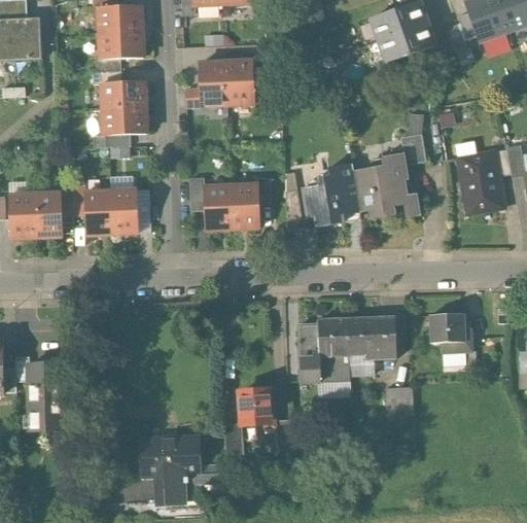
[(0,60),(14,60),(12,0),(0,0),(0,60)]
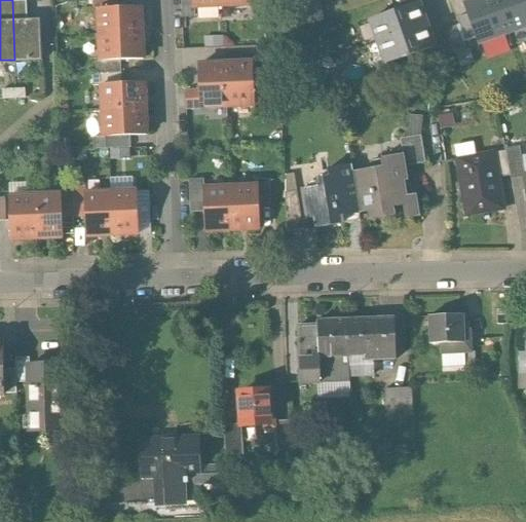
[(14,60),(42,59),(40,20),(27,21),(26,0),(12,0),(14,60)]
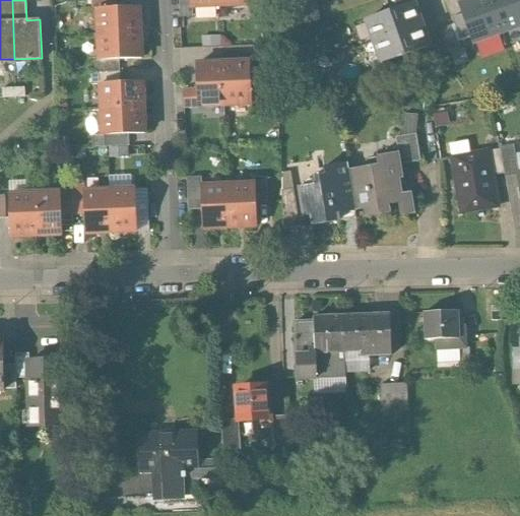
[(179,0),(180,13),(192,13),(192,5),(191,0),(179,0)]
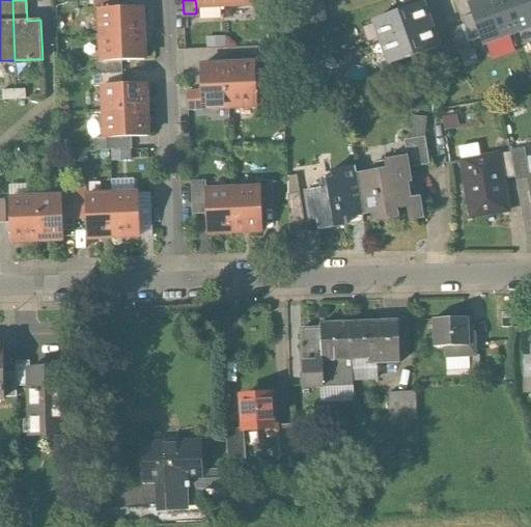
[(422,0),(373,18),(382,39),(430,23),(422,0)]
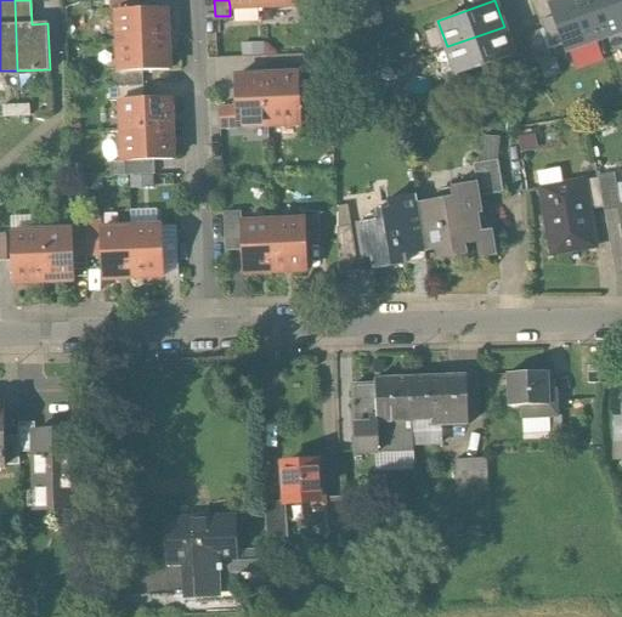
[(555,0),(549,3),(554,13),(564,41),(566,49),(599,38),(584,0),(555,0)]
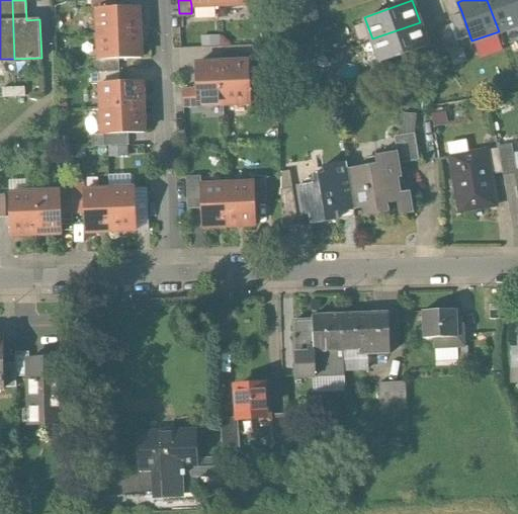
[(487,0),(499,31),(517,23),(517,1),(517,0),(487,0)]
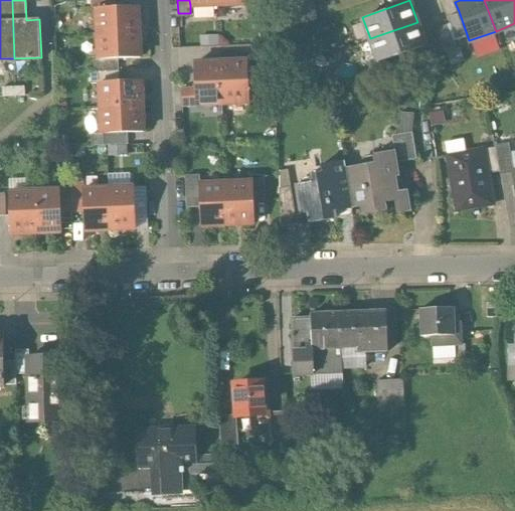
[(96,7),(97,32),(139,30),(138,5),(113,6),(96,7)]
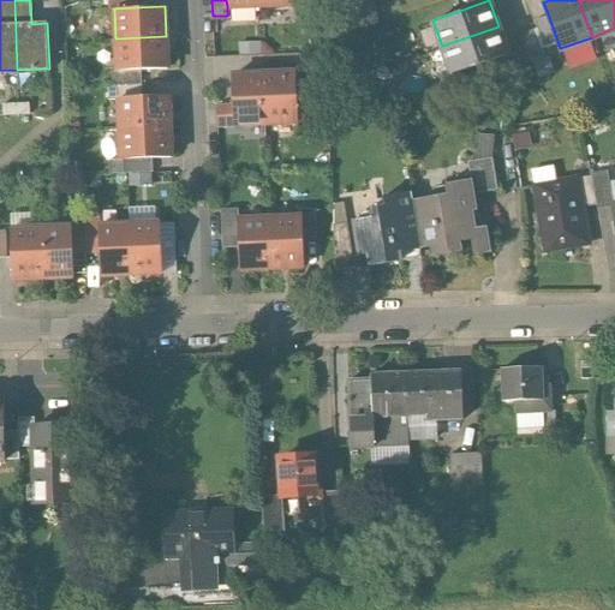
[(548,13),(535,18),(543,46),(557,41),(548,13)]
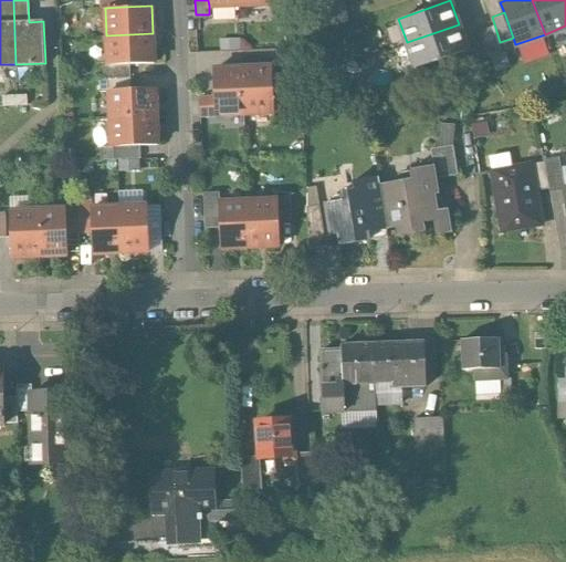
[(459,24),(407,42),(415,66),(467,48),(459,24)]
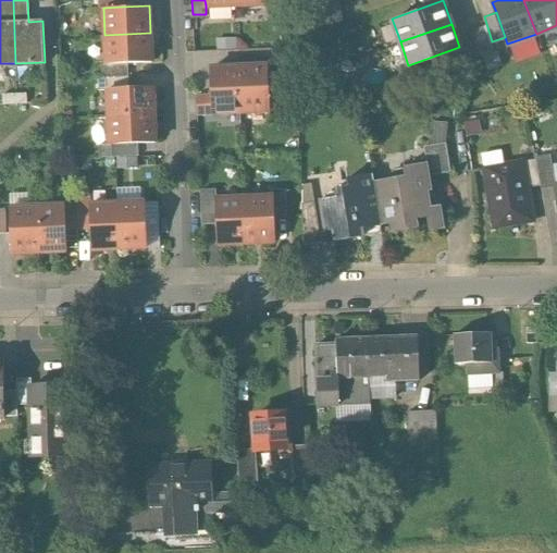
[(493,49),(484,24),(471,28),(480,53),(493,49)]
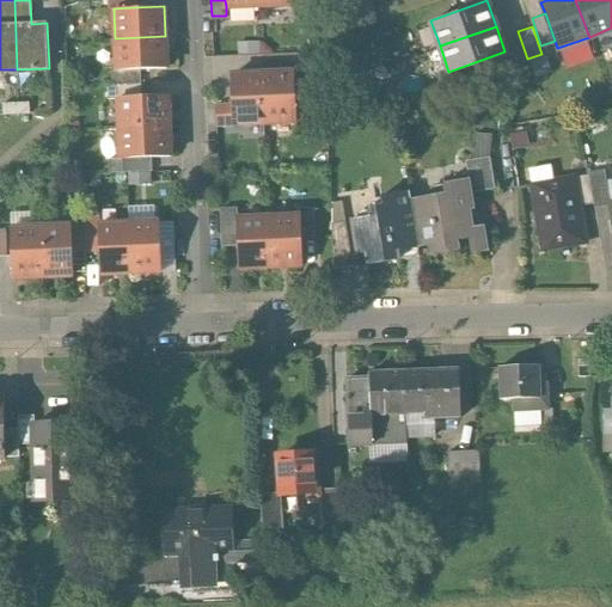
[(166,66),(165,36),(115,38),(117,68),(140,67),(166,66)]
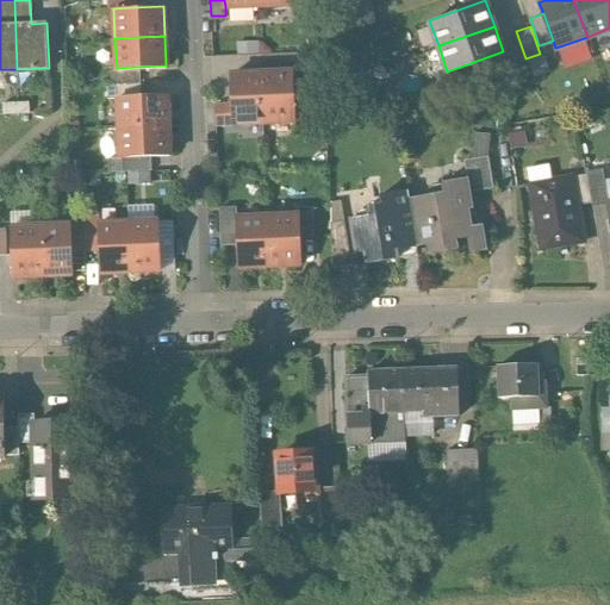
[(111,68),(111,82),(141,81),(139,67),(117,68),(111,68)]
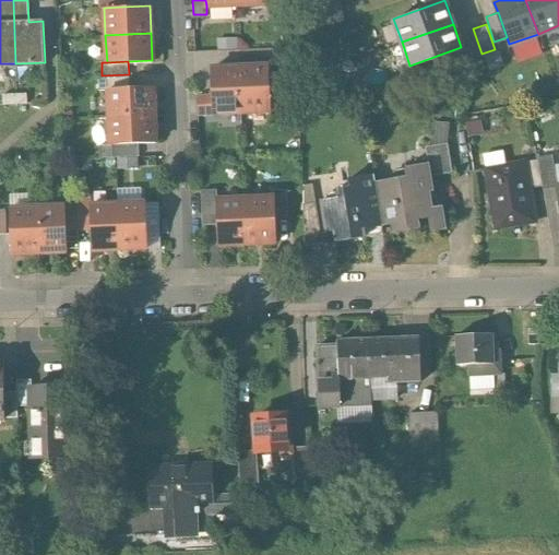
[(269,63),(238,66),(240,110),(270,109),(269,63)]
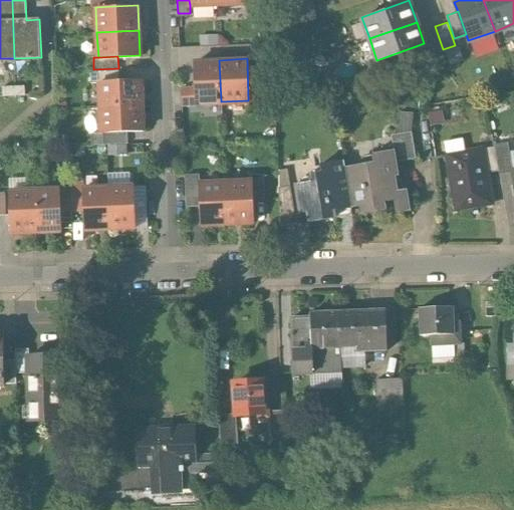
[(196,102),(221,101),(219,60),(194,61),(195,86),(196,102)]
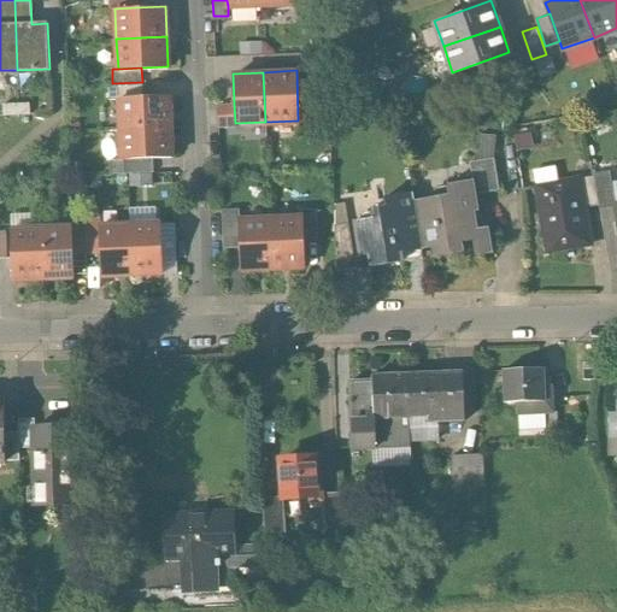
[(109,98),(119,98),(142,96),(142,82),(112,83),(109,83),(109,98)]
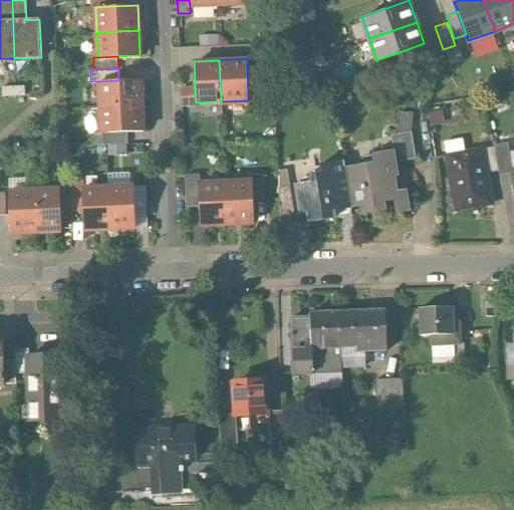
[(99,81),(100,106),(142,104),(141,79),(118,80),(99,81)]
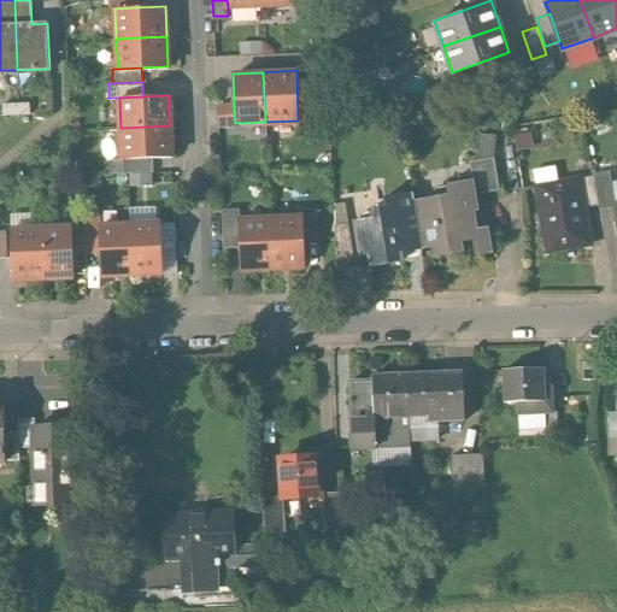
[(29,103),(3,103),(3,113),(29,113),(29,103)]
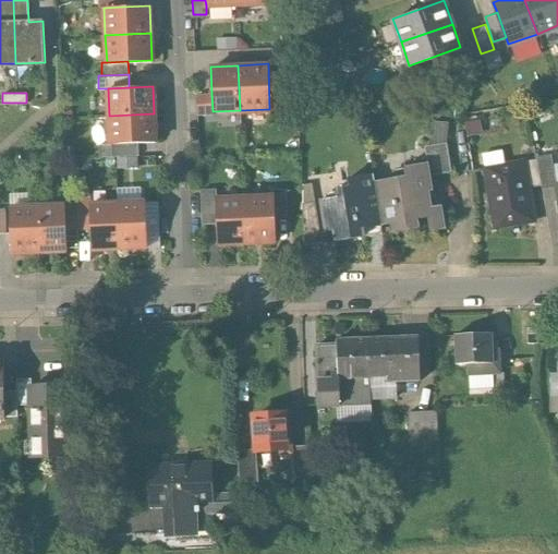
[(211,94),(196,95),(197,112),(213,111),(211,94)]
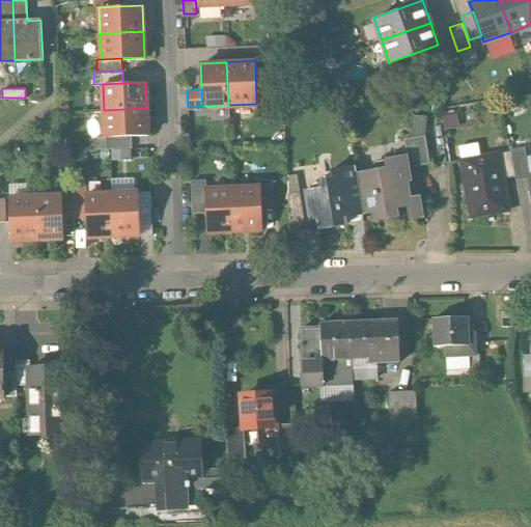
[(147,134),(146,108),(104,110),(105,136),(131,134),(147,134)]
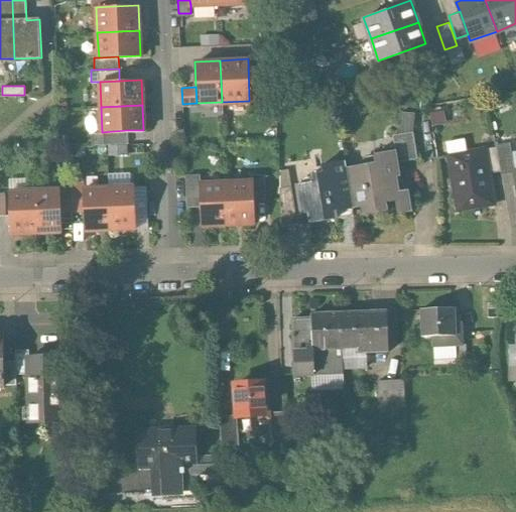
[(441,110),(429,111),(430,119),(442,117),(441,110)]
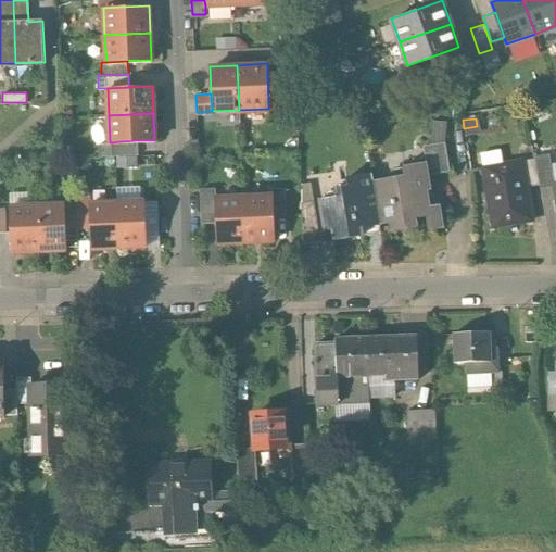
[(431,120),(430,143),(445,141),(446,121),(431,120)]
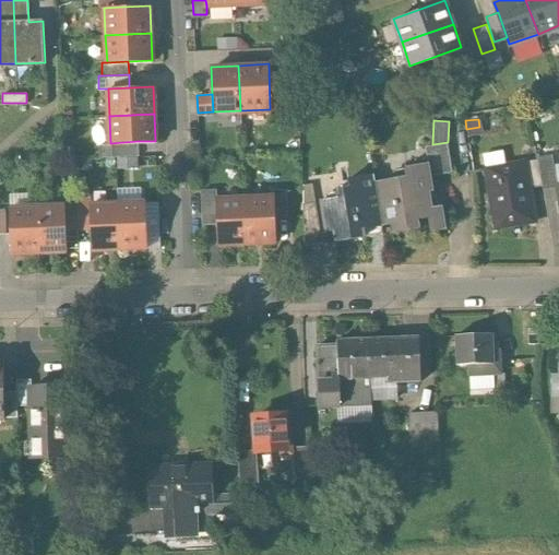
[(139,154),(138,141),(110,143),(98,143),(99,156),(116,155),(139,154)]
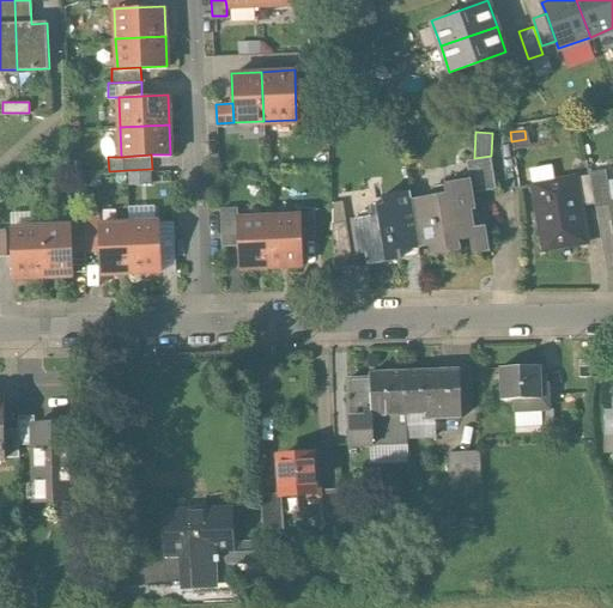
[(466,159),(469,178),(471,178),(473,192),(496,188),(491,156),(474,158),(466,159)]
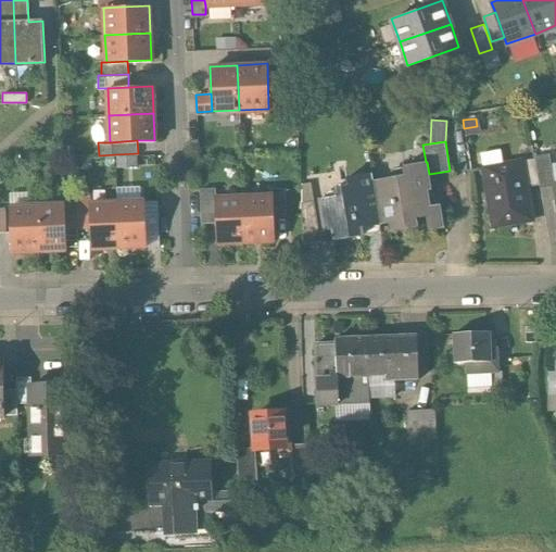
[(500,150),(481,153),(483,166),(493,225),(532,218),(527,185),(521,160),(503,163),(500,150)]
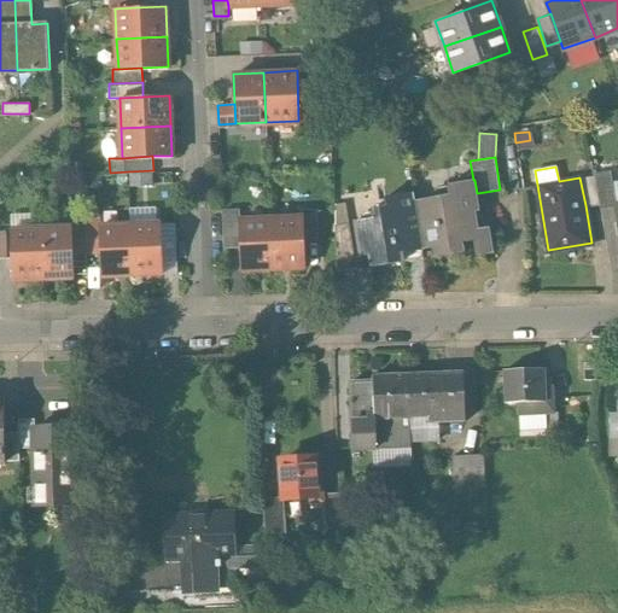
[(153,184),(153,170),(128,171),(128,185),(153,184)]
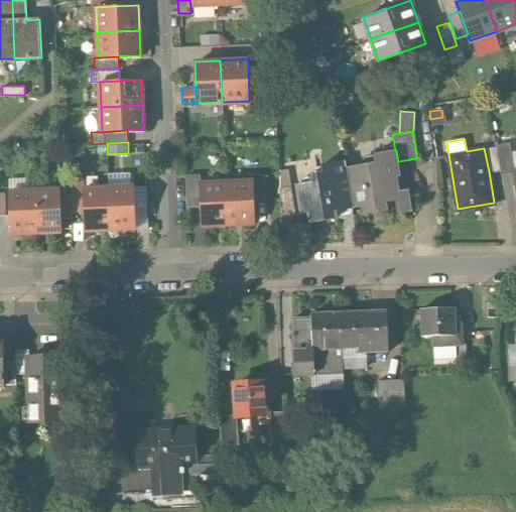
[(500,169),(501,174),(513,172),(513,170),(515,170),(511,151),(510,142),(496,144),(496,146),(500,169)]
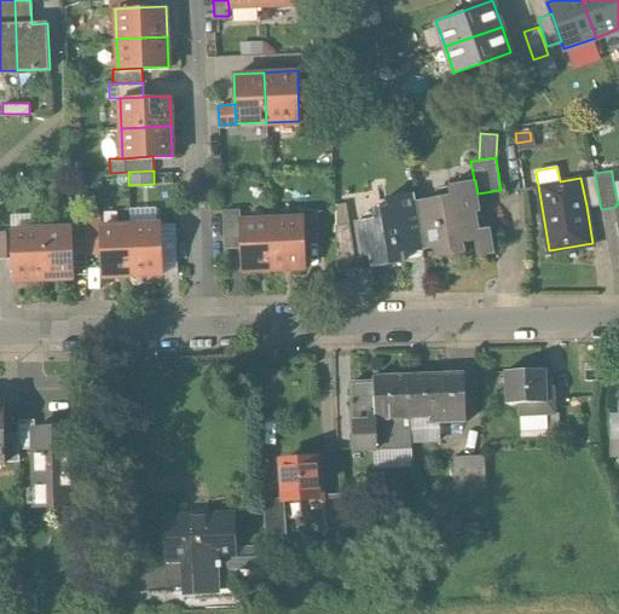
[(586,206),(600,203),(595,175),(580,178),(586,206)]
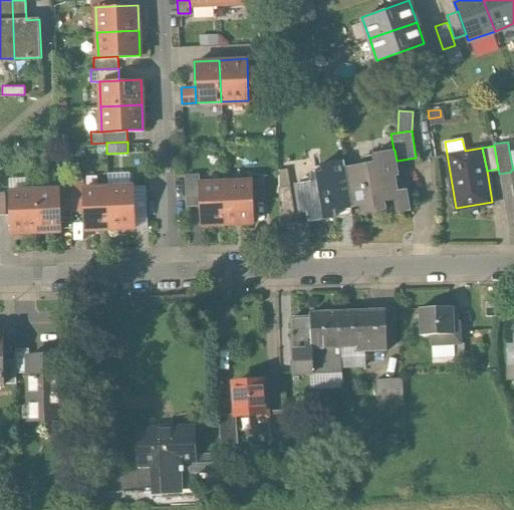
[(373,162),(343,166),(349,204),(358,202),(359,213),(386,208),(384,201),(394,200),(396,212),(411,210),(407,188),(398,190),(395,176),(399,175),(397,161),(395,150),(394,150),(372,153),(373,162)]
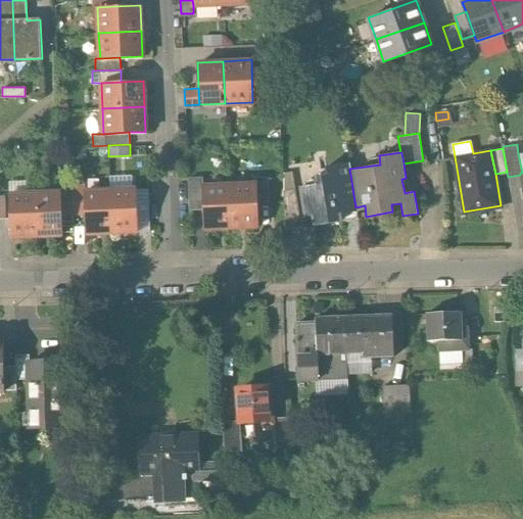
[(299,186),(304,216),(312,215),(314,225),(341,221),(340,214),(357,210),(355,207),(349,169),(348,162),(326,167),(326,173),(315,175),(317,184),(299,186)]
